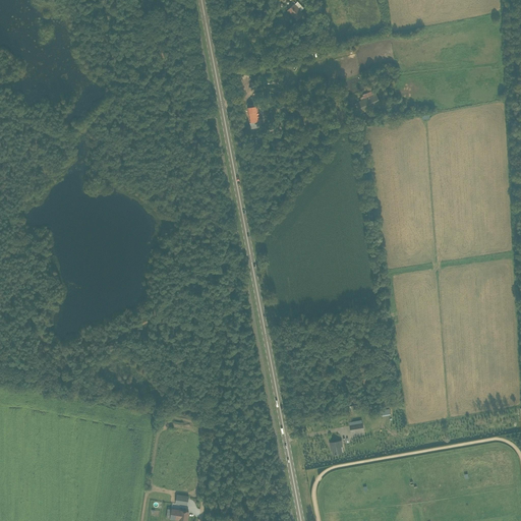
[(304,8),(297,2),(288,10),(298,20),(303,15),(300,12),(304,8)]
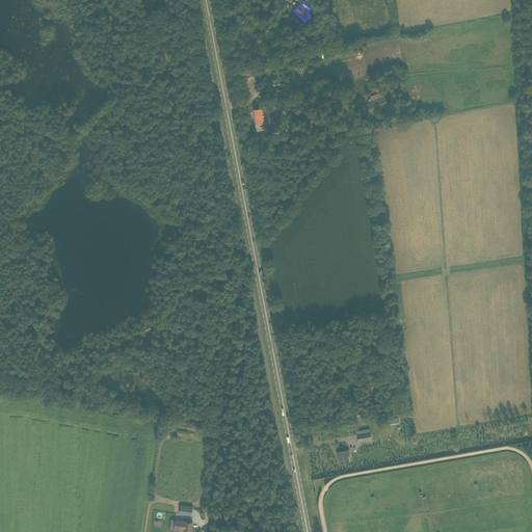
[(253,110),(254,117),(264,115),(263,108),(253,110)]
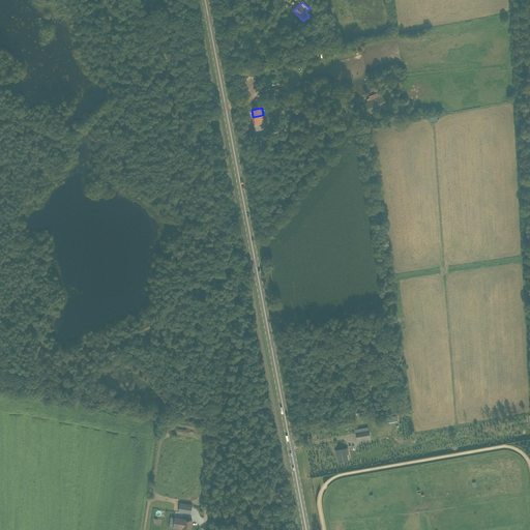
[(264,122),(263,115),(253,117),(254,124),(264,122)]
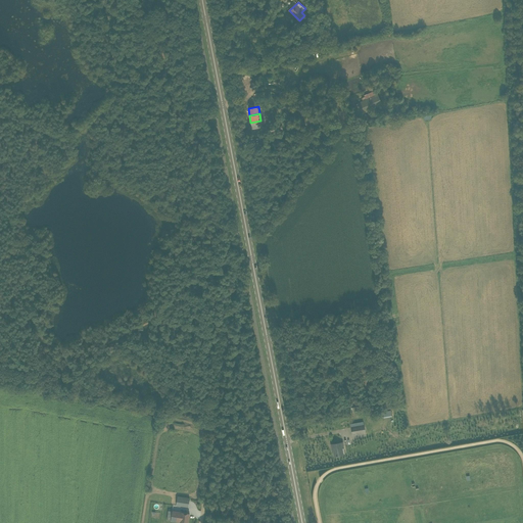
[(262,128),(260,121),(250,123),(252,130),(262,128)]
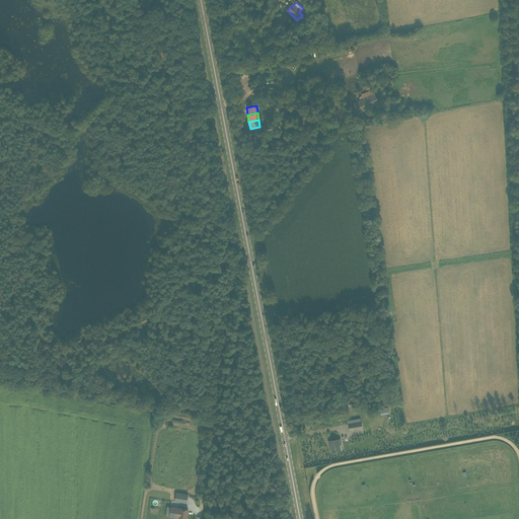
[(363,429),(361,422),(349,424),(350,432),(363,429)]
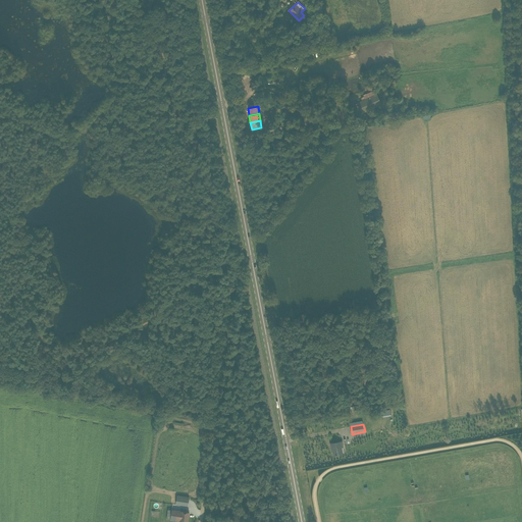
[(343,448),(342,441),(330,444),(331,449),(332,449),(333,456),(342,454),(341,448),(343,448)]
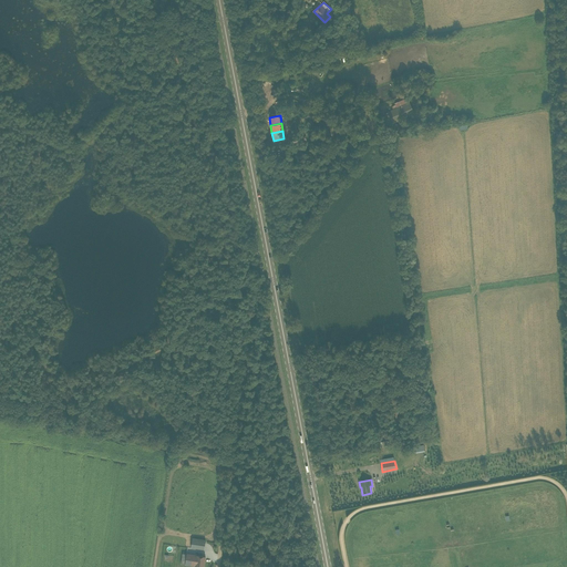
[(204,549),(205,540),(192,539),(191,548),(204,549)]
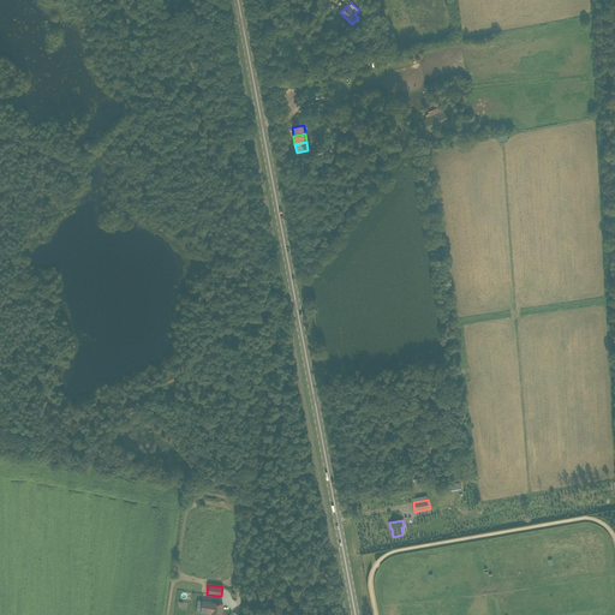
[(221,614),(222,603),(203,601),(202,613),(210,614),(209,614),(212,614),(210,614),(221,614)]
